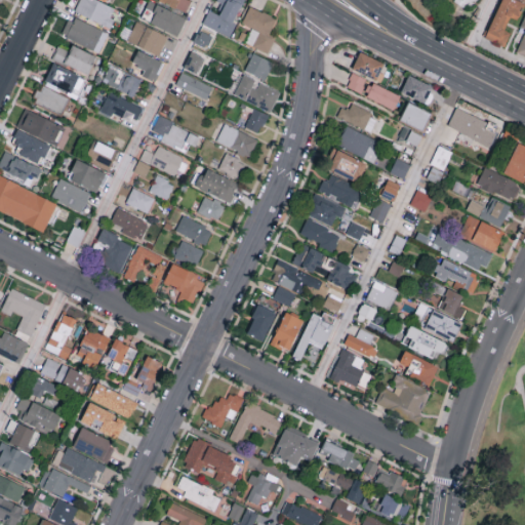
[(111,15),(115,7),(99,0),(79,0),(75,10),(111,27),(115,17),(111,15)]
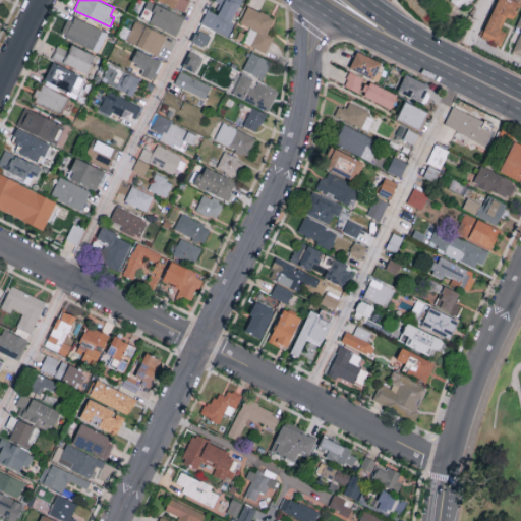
[(156,0),(156,2),(174,11),(175,8),(184,12),(188,3),(182,0),(156,0)]
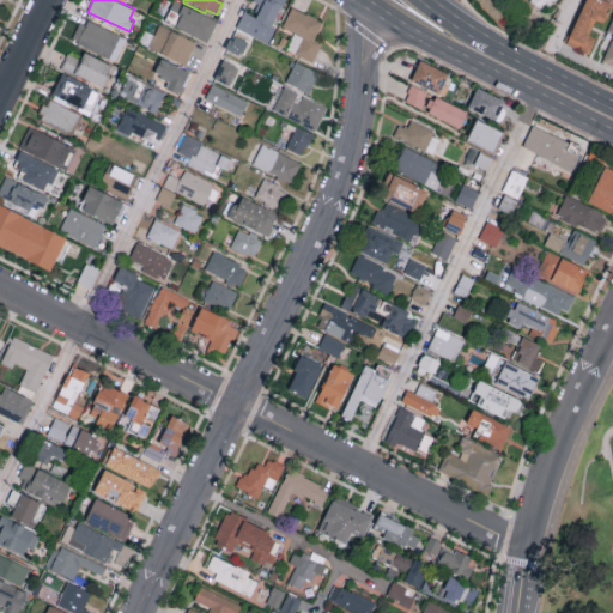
[(285,0),(272,28),(277,30),(267,46),(236,29),(243,13),(255,19),(261,7),(253,2),(253,0),(285,0)]
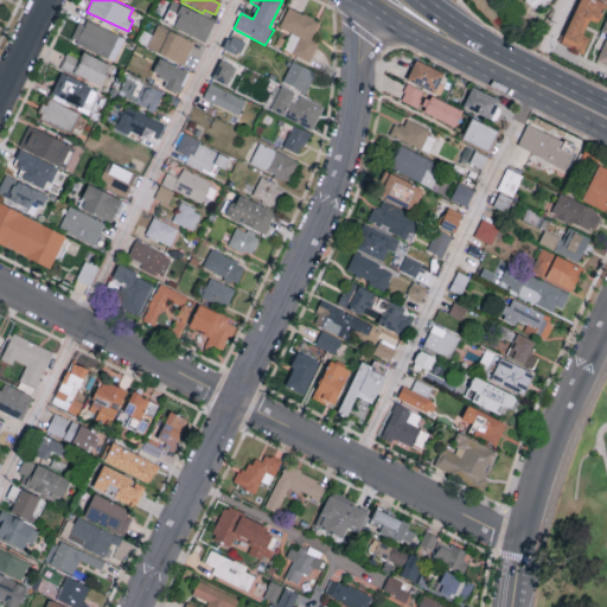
[(525,0),(524,4),(534,11),(537,5),(543,10),(549,0),(525,0)]
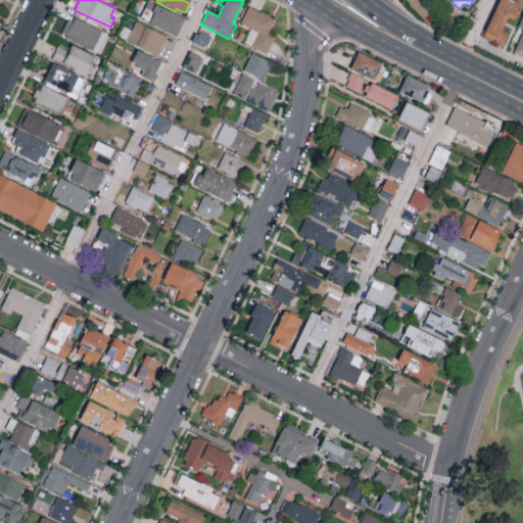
[(522,4),(514,0),(497,0),(479,40),(500,50),(507,34),(501,31),(507,18),(515,21),(522,4)]
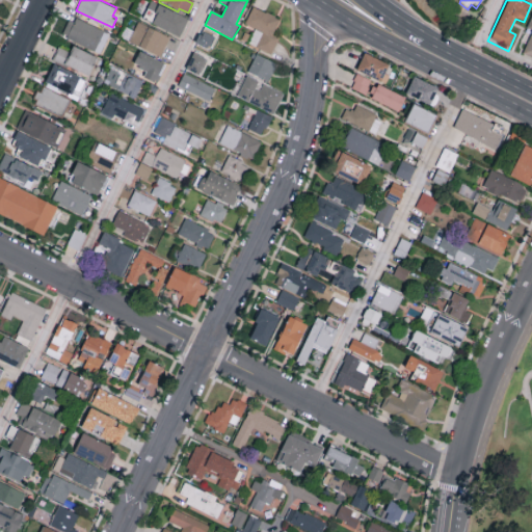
[(182,33),(188,15),(150,1),(142,20),(182,33)]
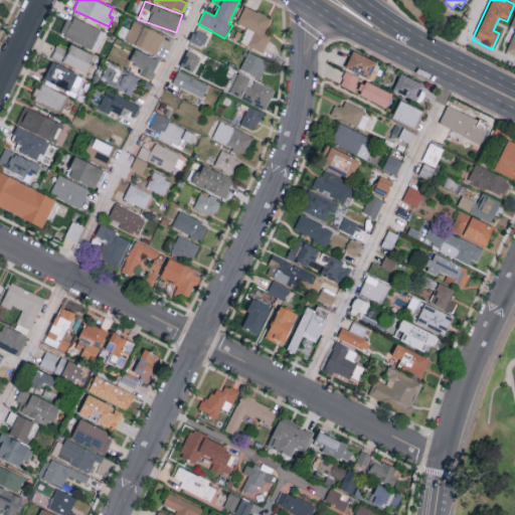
[(244,8),(236,23),(247,29),(241,42),(262,52),(269,37),(262,33),(268,20),(265,19),(266,17),(258,13),(255,14),(244,8)]
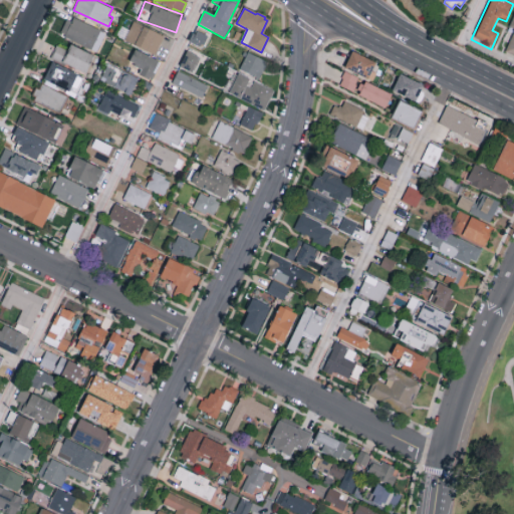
[(60,31),(97,49),(105,32),(68,14),(60,31)]
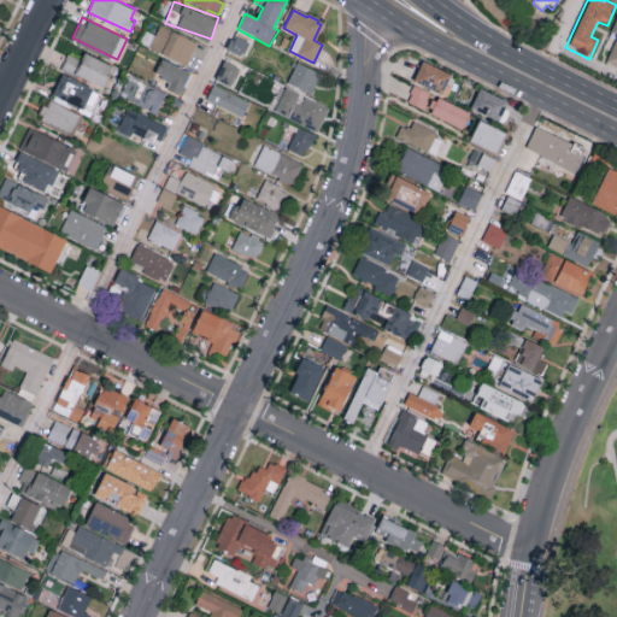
[(616,18),(610,34),(616,36),(604,63),(616,69),(616,18)]
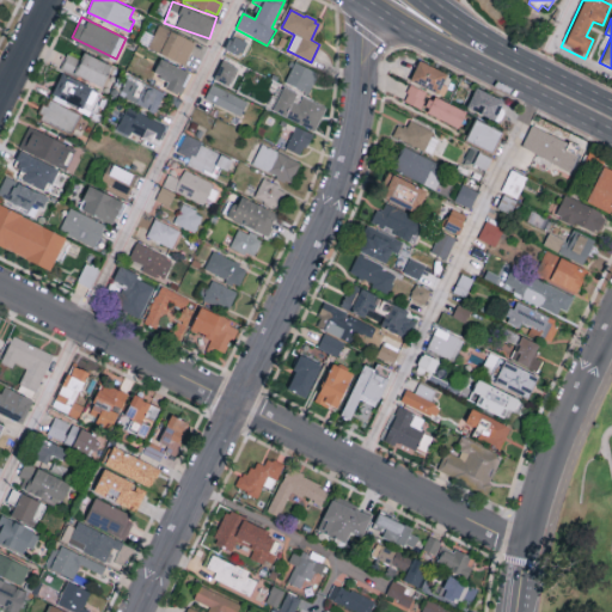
[(195,38),(157,25),(148,50),(188,62),(195,38)]
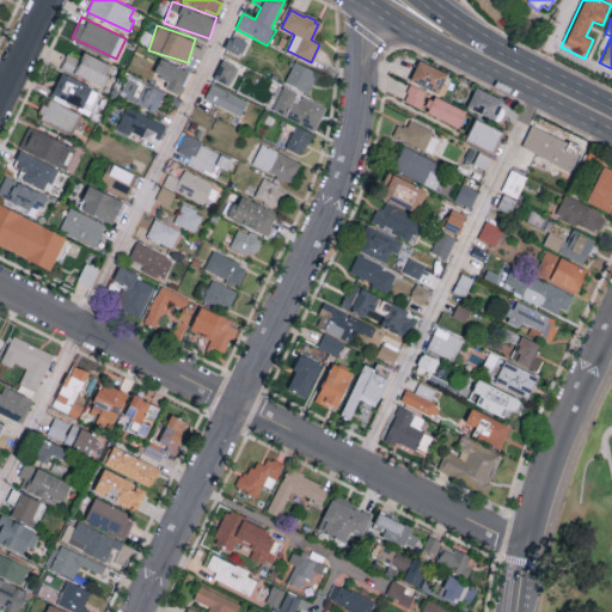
[(248,41),(232,34),(226,48),(242,55),(248,41)]
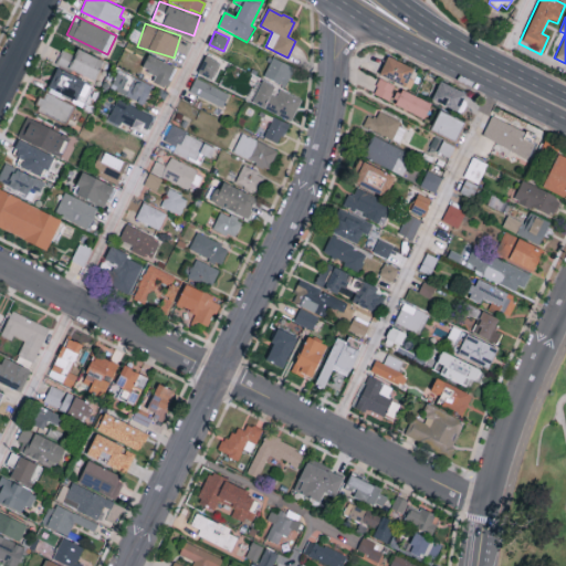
[(56,62),(94,79),(104,59),(77,46),(74,55),(62,49),(56,62)]
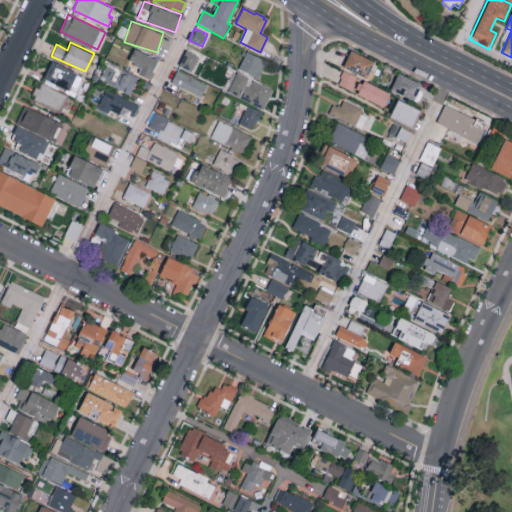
[(151,77),(159,59),(134,48),(128,61),(141,67),(139,72),(151,77)]
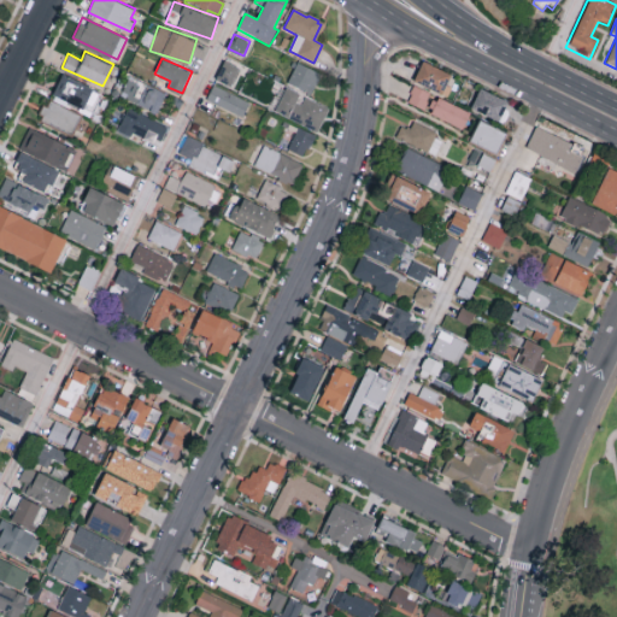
[(240,66),(223,60),(216,78),(233,86),(240,66)]
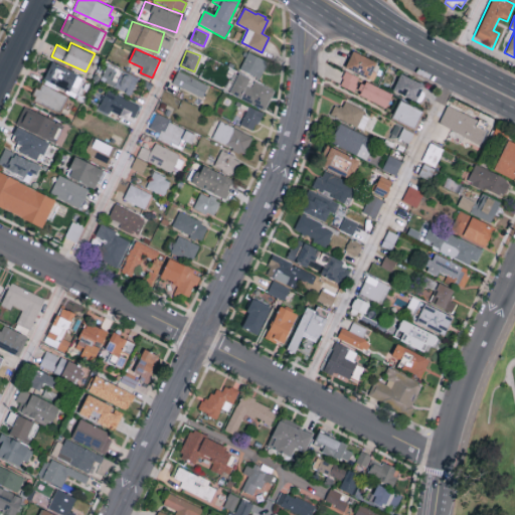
[(240,69),(261,76),(267,59),(247,51),(240,69)]
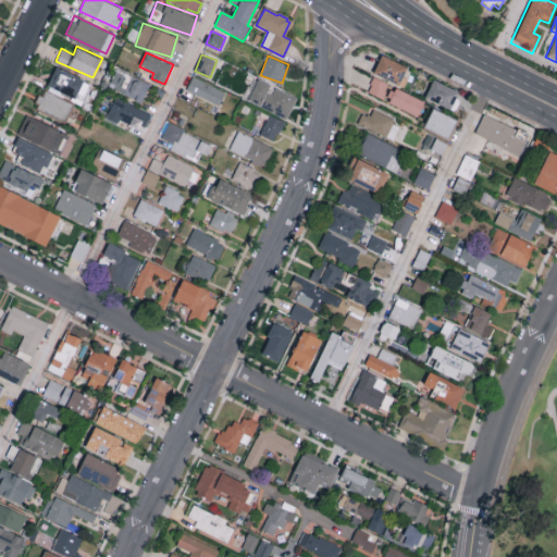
[(380,57),(371,75),(396,87),(406,69),(380,57)]
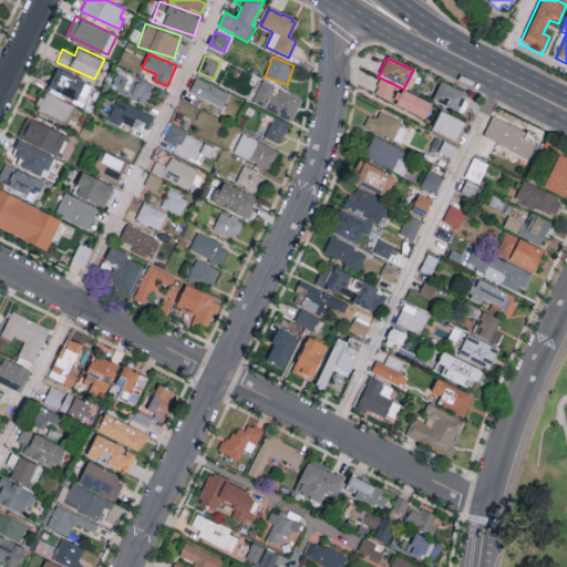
[(49,86),(85,102),(93,83),(57,68),(49,86)]
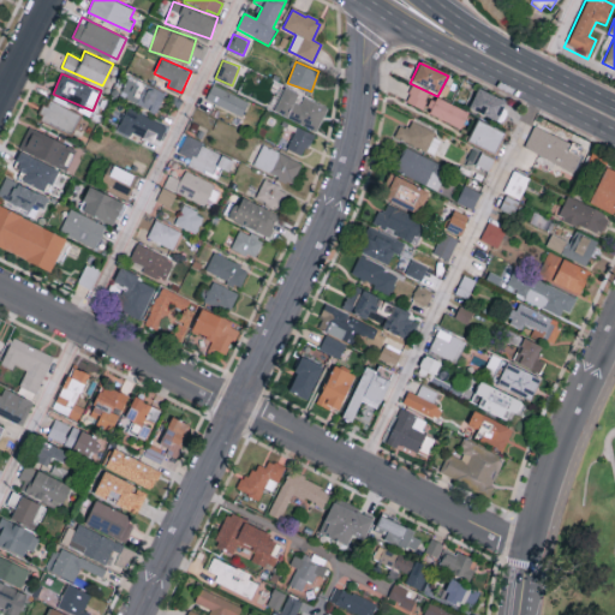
[(156,113),(167,94),(148,84),(145,89),(127,79),(120,94),(156,113)]
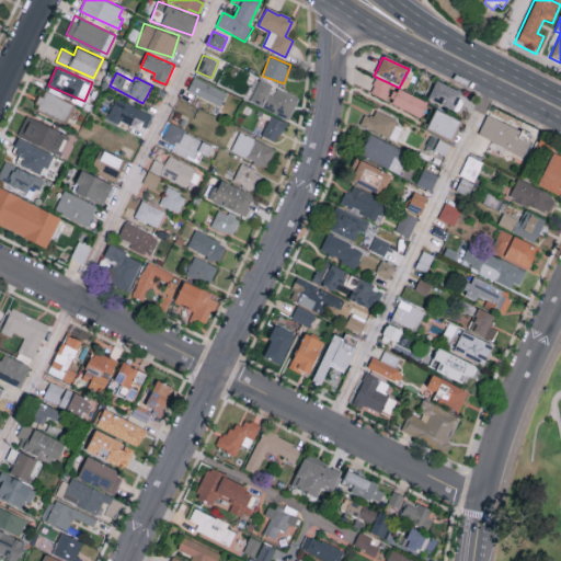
[(221,105),(227,91),(193,77),(187,91),(221,105)]
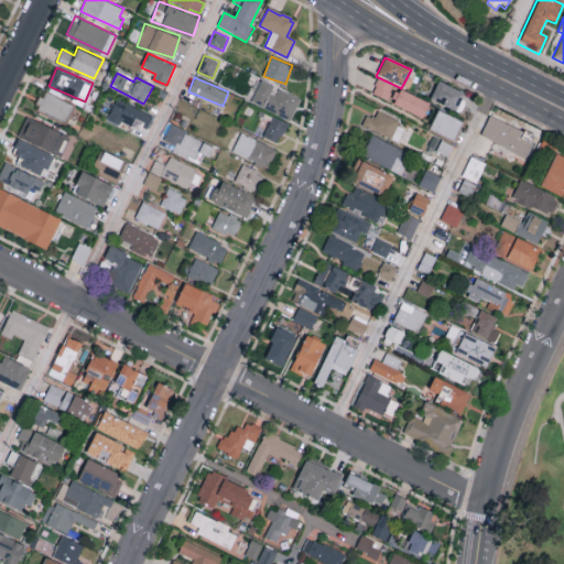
[(377,78),(372,86),(376,87),(371,95),(387,102),(392,93),(390,91),(392,87),(377,78)]
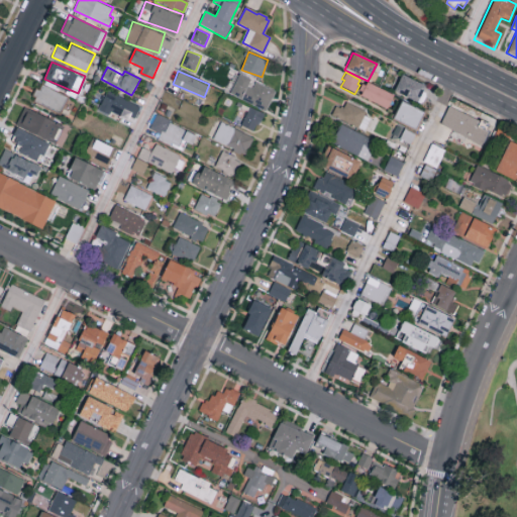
[(230,95),(268,108),(275,88),(252,80),(253,78),(238,73),(230,95)]
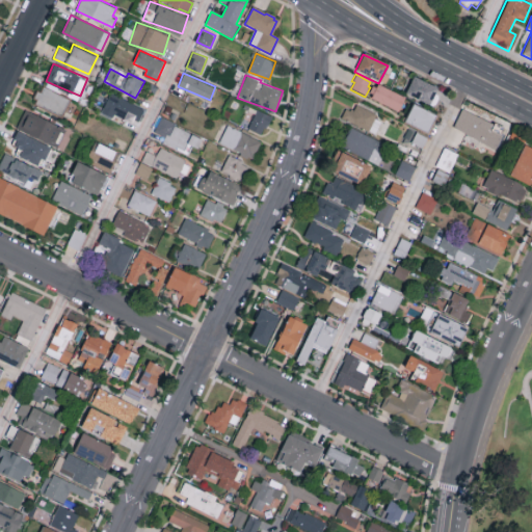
[(414,78),(404,95),(429,107),(437,90),(414,78)]
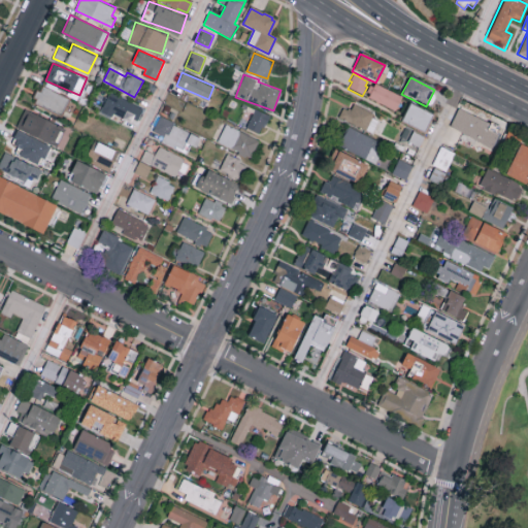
[(62,112),(69,95),(40,85),(33,102),(62,112)]
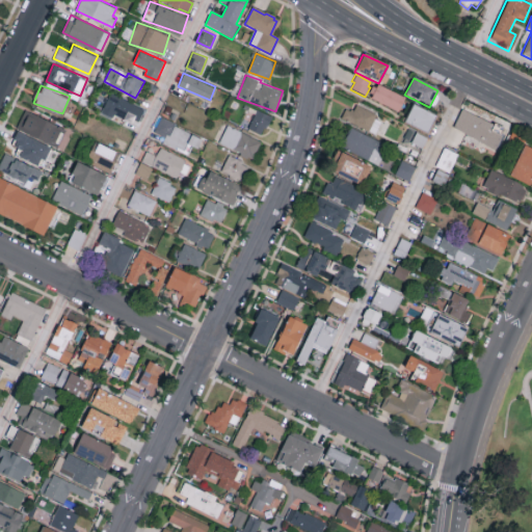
[(402,98),(377,85),(370,100),(396,112),(402,98)]
